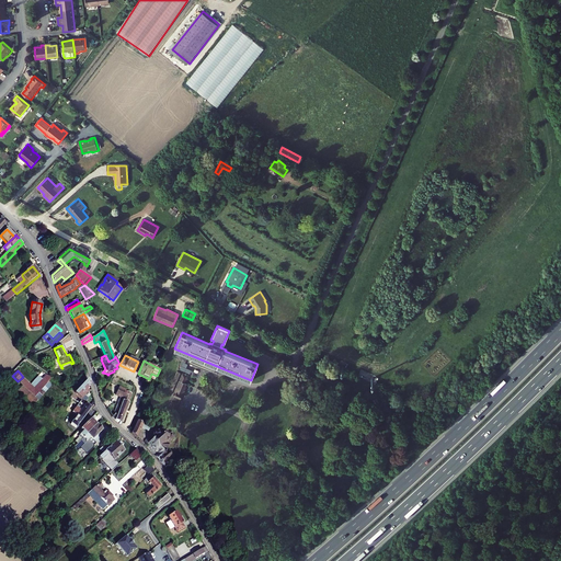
[(187,376),(182,374),(172,398),(173,399),(170,405),(169,405),(168,408),(169,409),(167,413),(170,414),(173,415),(186,384),(185,382),(187,376)]
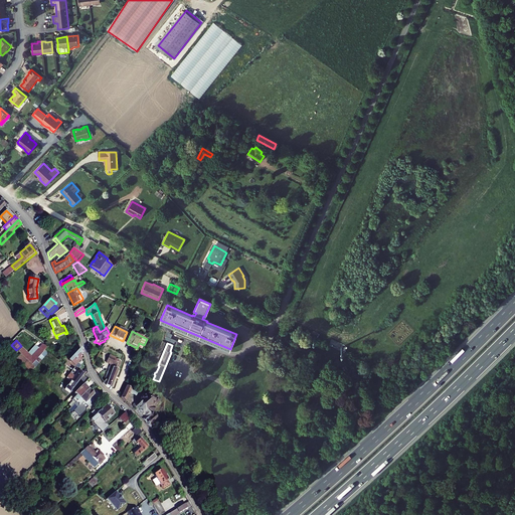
[(47,348),(42,344),(31,357),(22,348),(18,352),(20,354),(22,355),(31,365),(35,361),(47,348)]
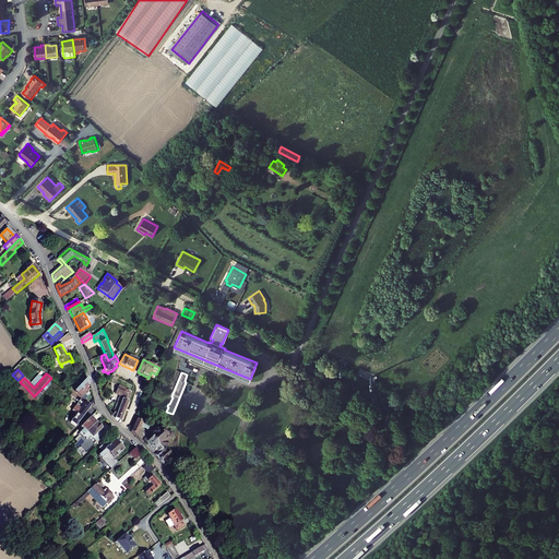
[(70,389),(74,392),(85,381),(81,377),(74,383),(75,383),(70,389)]
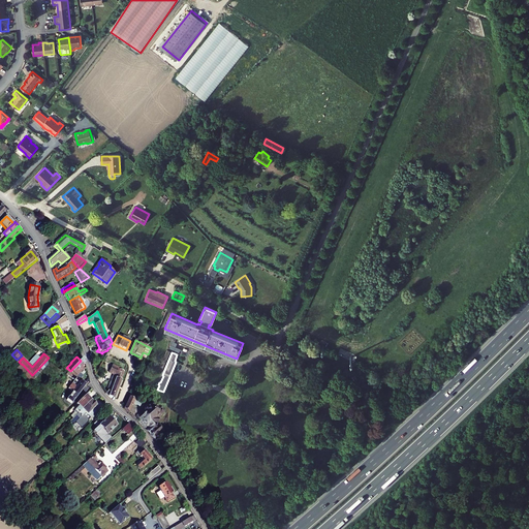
[(52,360),(49,358),(36,371),(40,373),(52,360)]
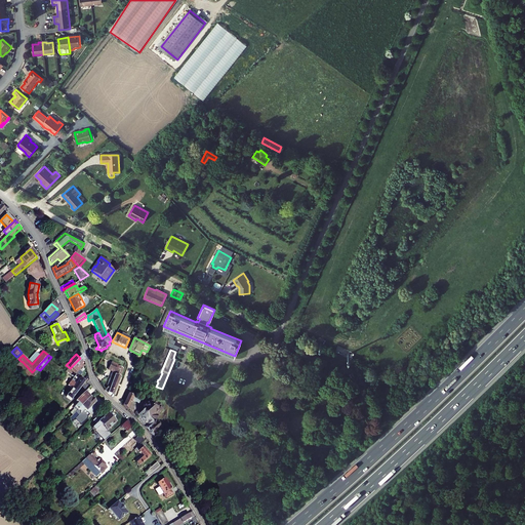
[(70,368),(77,374),(79,372),(78,371),(82,367),(80,365),(84,361),(83,357),(82,356),(80,358),(70,368)]
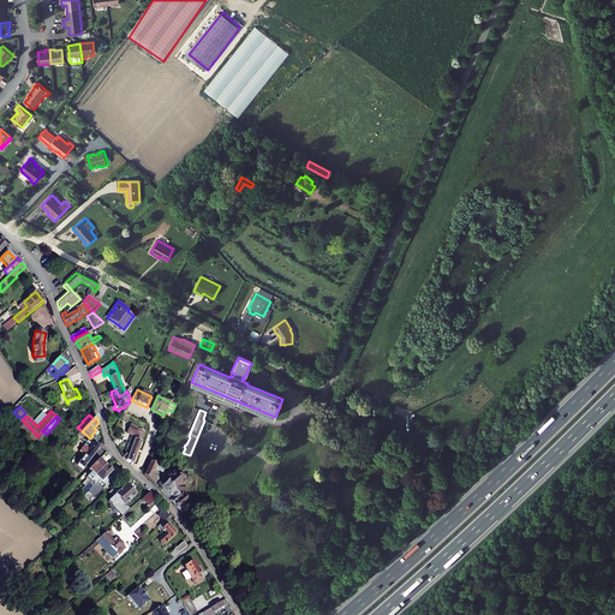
[(37,445),(47,434),(42,431),(37,436),(27,424),(22,430),(37,445)]
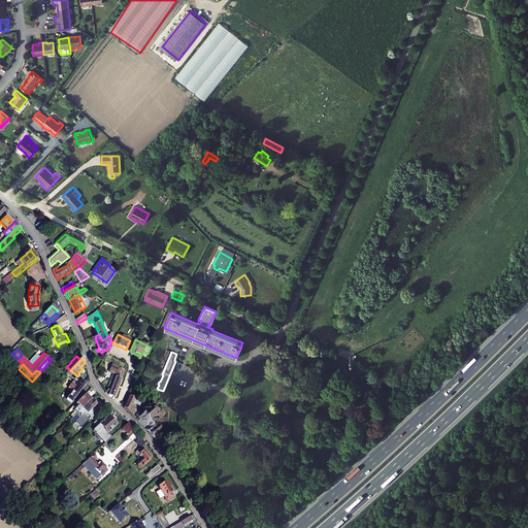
[(124,371),(112,366),(109,372),(116,374),(118,375),(112,389),(110,389),(106,393),(108,396),(113,399),(122,380),(121,380),(124,371)]
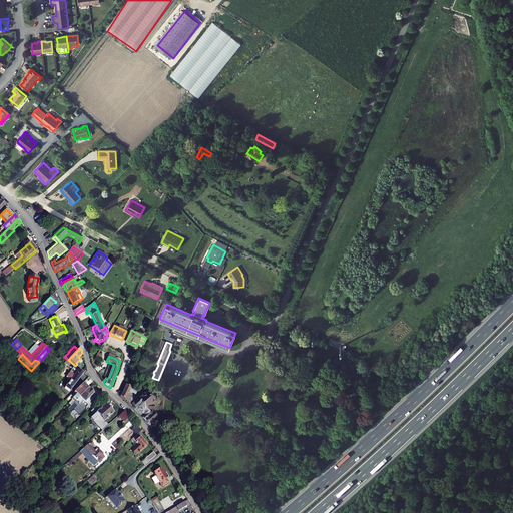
[(83,374),(73,366),(71,369),(72,369),(66,377),(70,380),(67,384),(73,388),(83,374)]
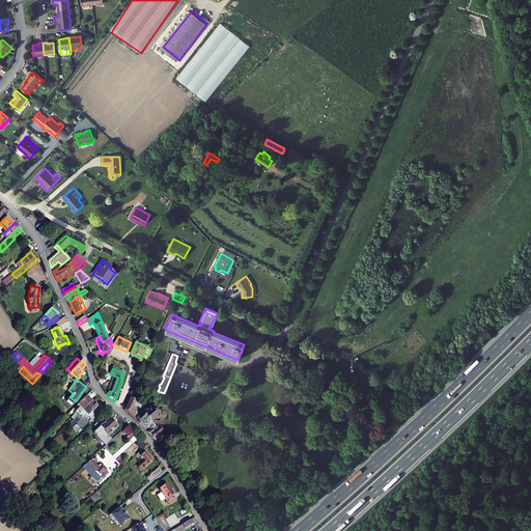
[(130,399),(124,411),(130,415),(134,404),(140,408),(141,404),(137,402),(139,398),(134,395),(132,399),(130,399)]
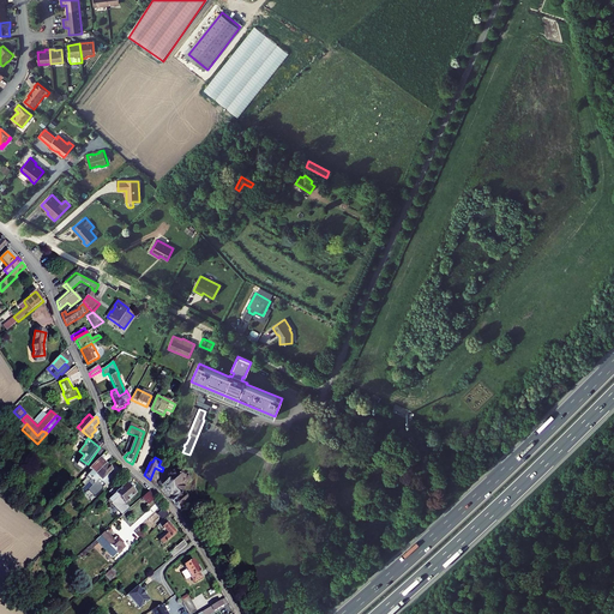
[(106,464),(100,458),(89,469),(91,471),(85,477),(86,479),(82,483),(85,486),(106,464)]
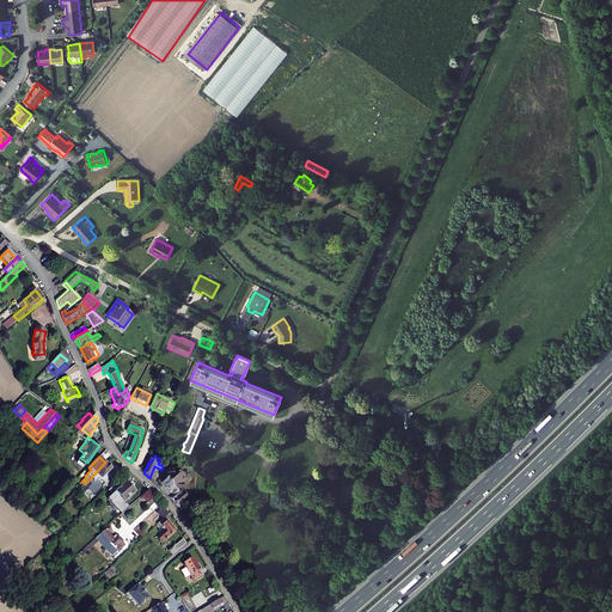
[(112,470),(105,463),(85,484),(81,487),(85,490),(92,484),(93,485),(96,485),(101,481),(104,483),(114,475),(110,472),(112,470)]
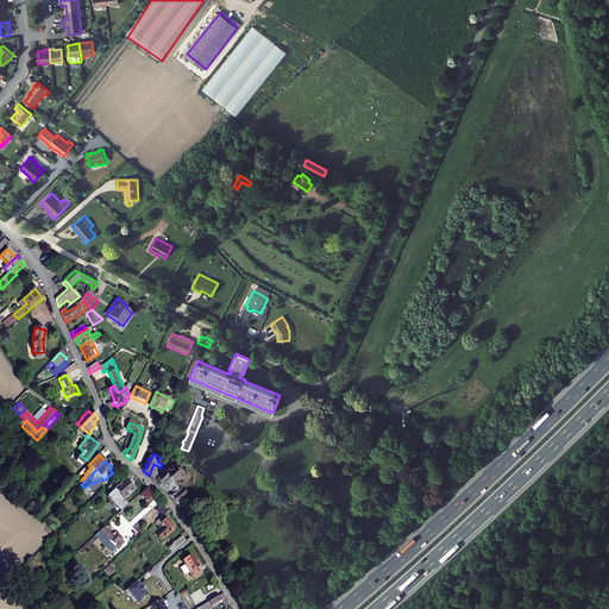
[(174,468),(173,469),(169,470),(168,471),(167,475),(169,476),(164,479),(163,477),(162,476),(157,479),(162,484),(161,485),(170,497),(171,497),(174,500),(173,501),(176,506),(187,497),(186,496),(186,494),(183,491),(182,491),(179,488),(182,483),(181,482),(186,478),(187,478),(189,477),(189,475),(188,472),(187,472),(183,468),(183,466),(181,464),(180,464),(179,464),(176,465),(174,466),(174,468)]
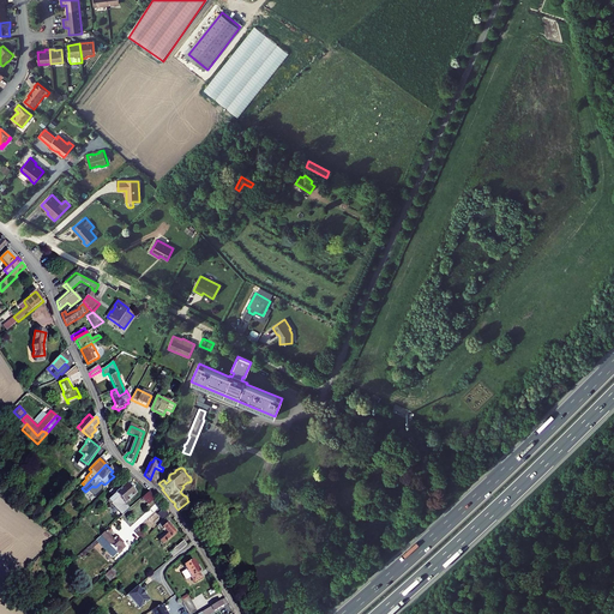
[(128,491),(125,486),(108,501),(112,505),(119,498),(125,505),(136,495),(134,494),(136,493),(132,489),(131,491),(130,489),(128,491)]
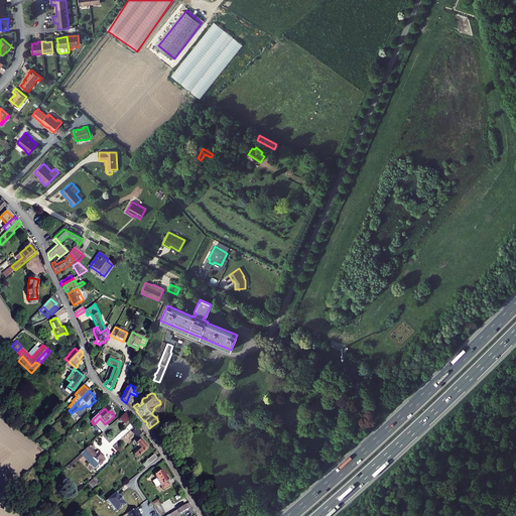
[(125,413),(122,409),(116,414),(119,418),(125,413)]
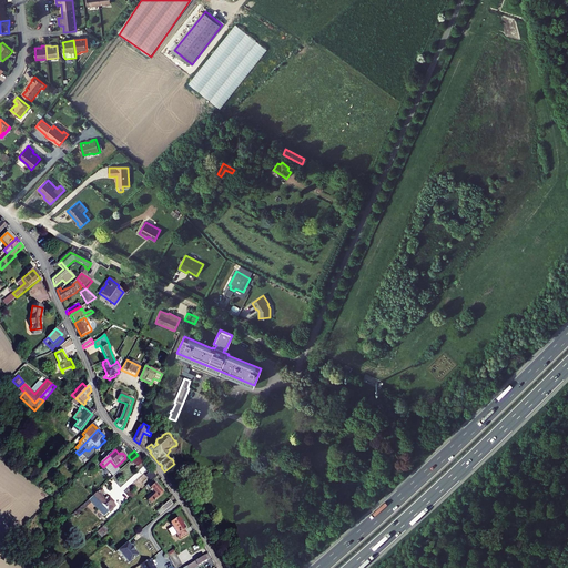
[(145,460),(139,455),(132,462),(135,465),(137,467),(138,467),(145,460)]
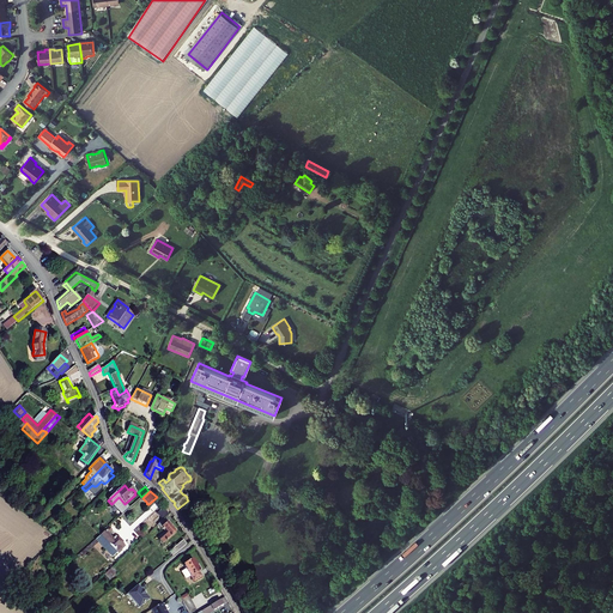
[(188,501),(177,509),(180,510),(189,502),(188,501)]
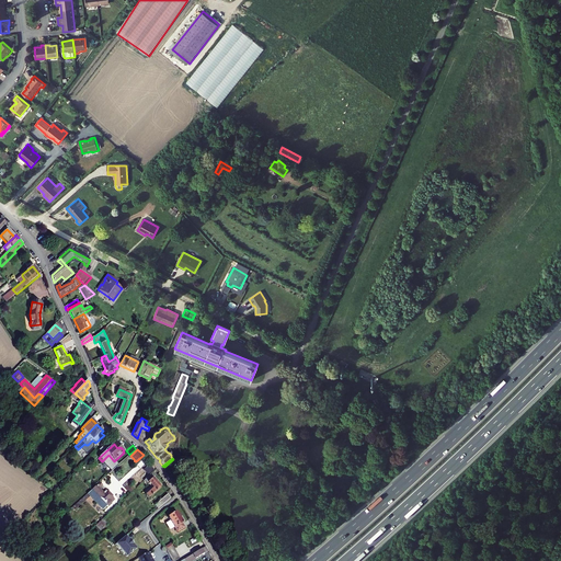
[(156,470),(150,465),(144,470),(149,476),(150,474),(156,470)]
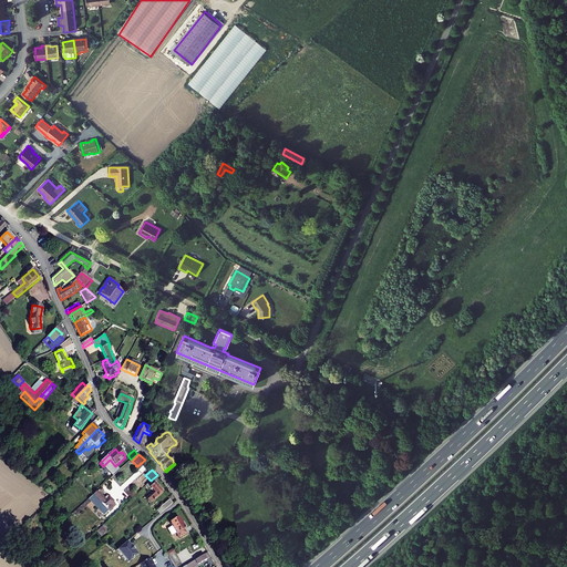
[(163,492),(152,480),(151,481),(145,485),(148,488),(150,487),(153,491),(155,494),(147,501),(151,503),(163,492)]
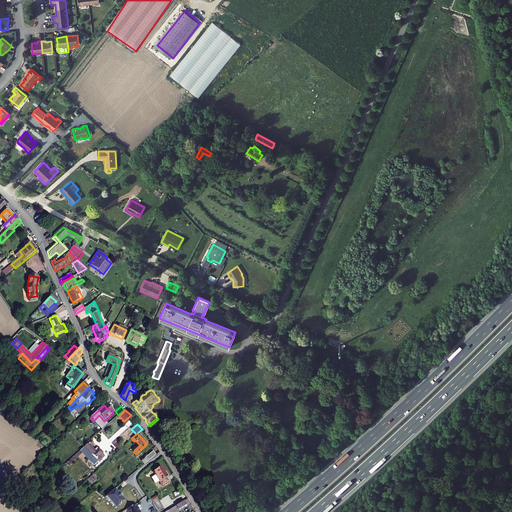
[(94,443),(91,440),(84,447),(83,446),(66,463),(68,466),(82,453),(94,465),(98,461),(98,462),(103,458),(101,457),(103,455),(102,453),(103,452),(96,446),(93,449),(90,446),(94,443)]
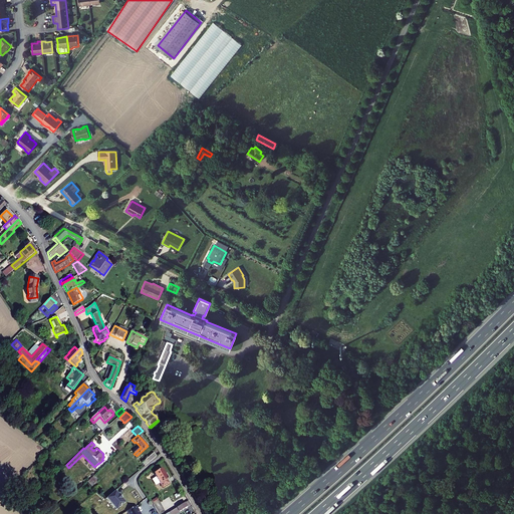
[(141,448),(139,445),(133,451),(134,454),(141,448)]
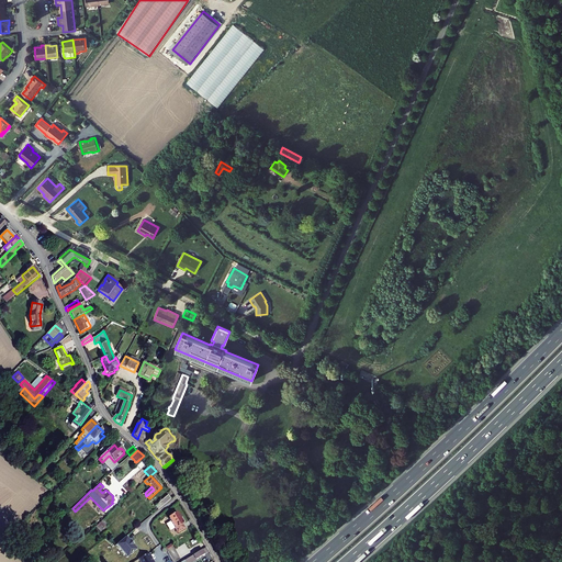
[(171,499),(168,495),(155,506),(158,509),(171,499)]
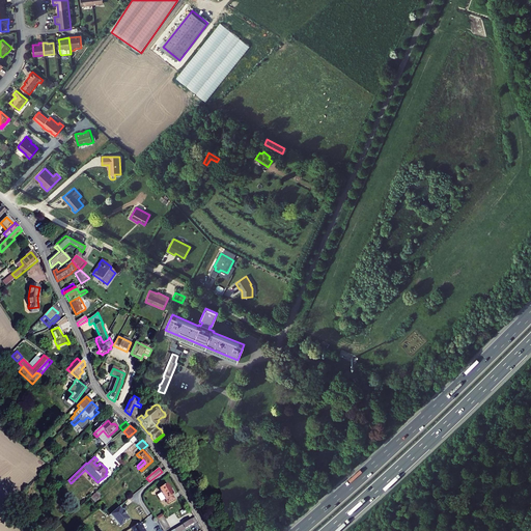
[(171,491),(167,484),(159,490),(168,504),(175,500),(173,496),(174,495),(172,491),(171,491)]
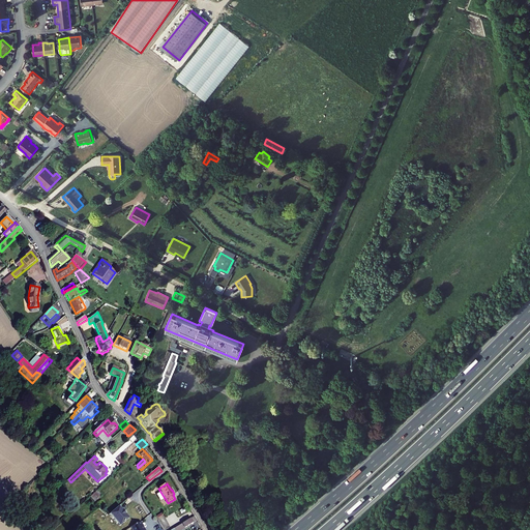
[(99,497),(95,492),(90,497),(95,501),(99,497)]
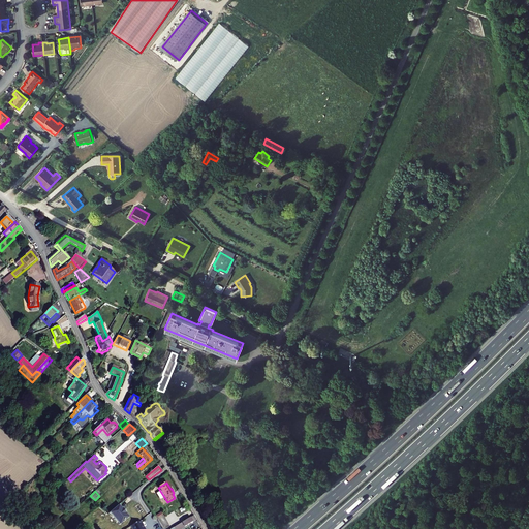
[(122,509),(119,505),(110,514),(120,525),(129,518),(126,514),(123,509),(122,509)]
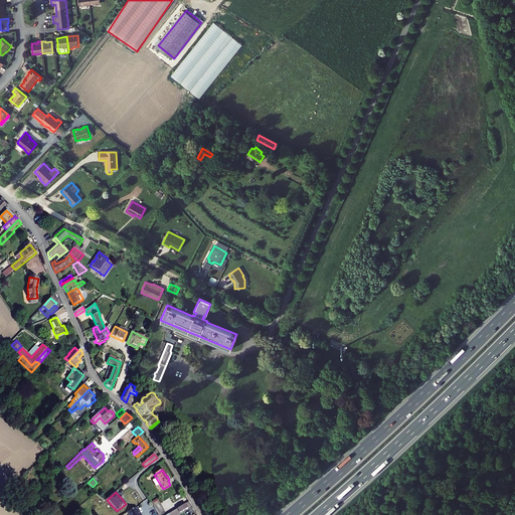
[(161,514),(166,513),(157,499),(153,502),(155,505),(153,506),(158,514),(161,514)]
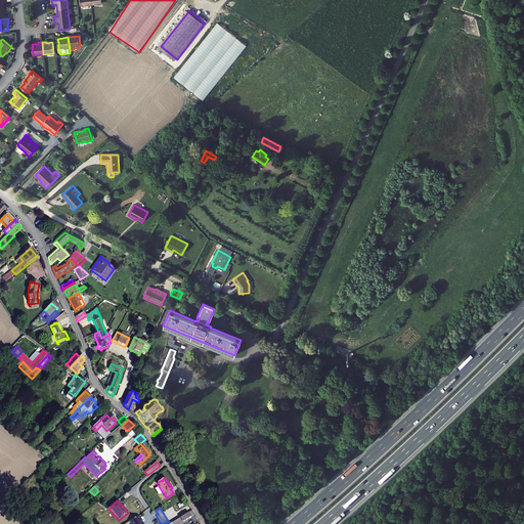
[(179,523),(194,515),(191,511),(169,523),(179,523)]
